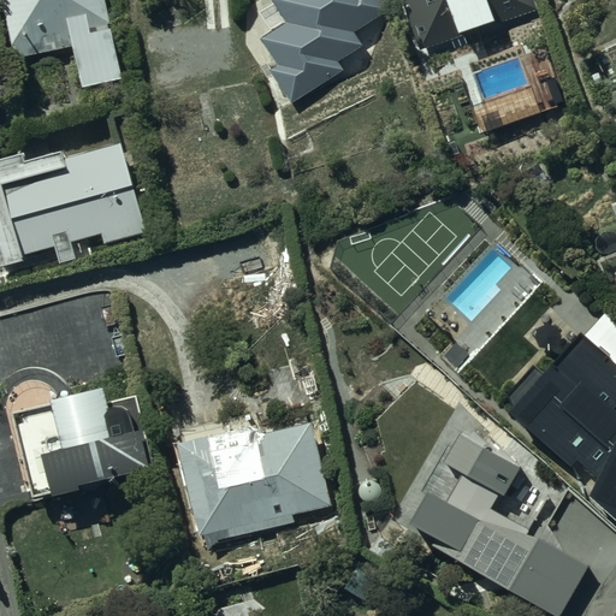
[(3,0),(16,58),(73,46),(83,86),(124,76),(106,0),(3,0)]
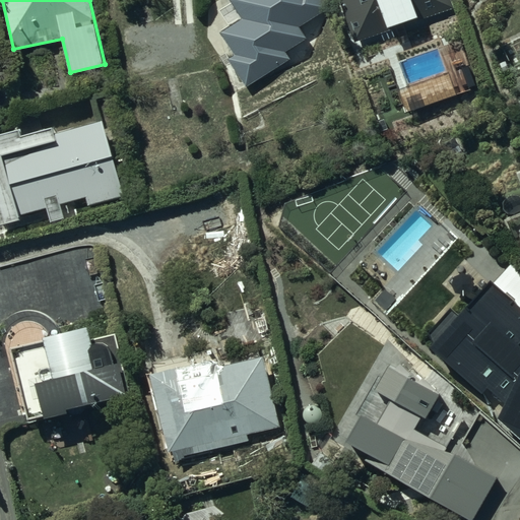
[(337,0),(353,43),(453,6),(450,0),(337,0)]
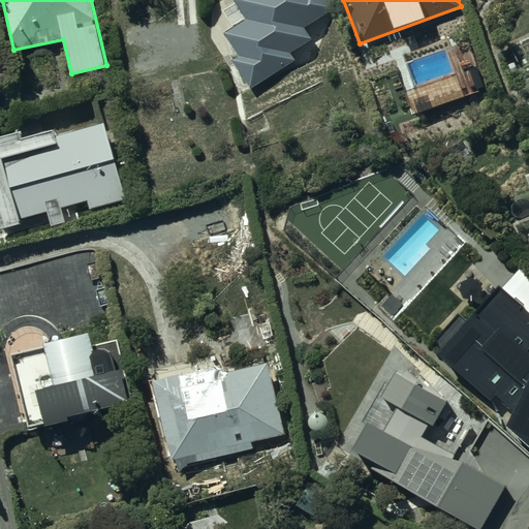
[(20,128),(0,133),(0,227),(21,222),(20,217),(48,210),(52,225),(66,221),(62,206),(87,199),(90,208),(126,198),(104,120),(57,133),(55,126),(42,129),(39,118),(19,123),(20,128)]
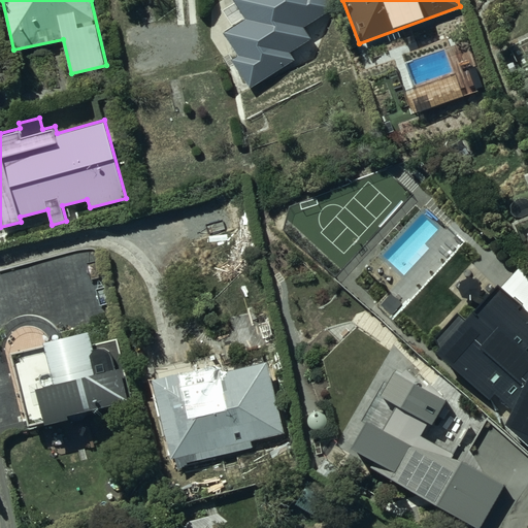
[(45,336),(46,342),(12,350),(28,422),(45,418),(45,422),(71,417),(70,413),(129,400),(128,396),(132,396),(119,336),(95,341),(92,326),(45,336)]
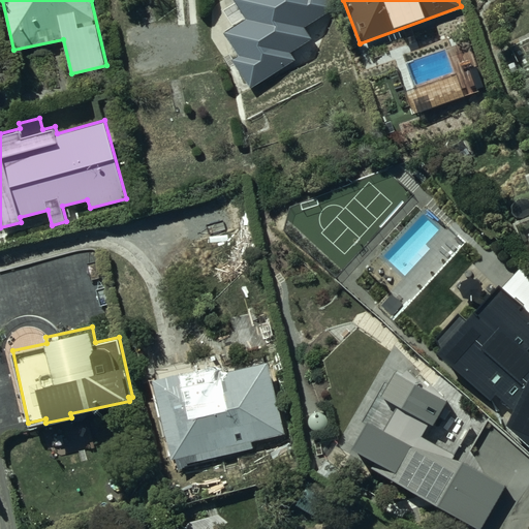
[(201,365),(152,375),(172,460),(195,454),(196,462),(258,447),(256,440),(285,434),(269,359),(204,373),(201,365)]
